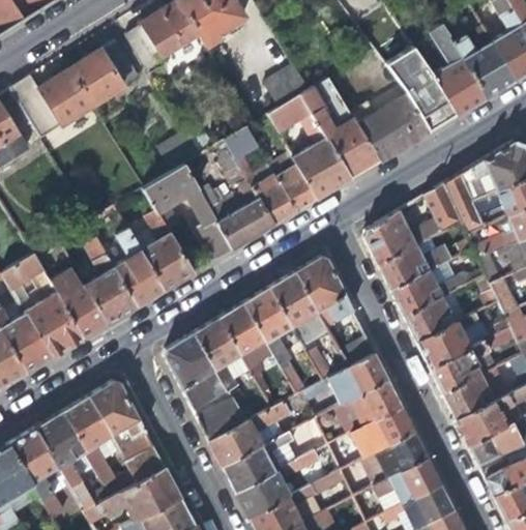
[(0,0),(0,32),(51,0),(0,0)]
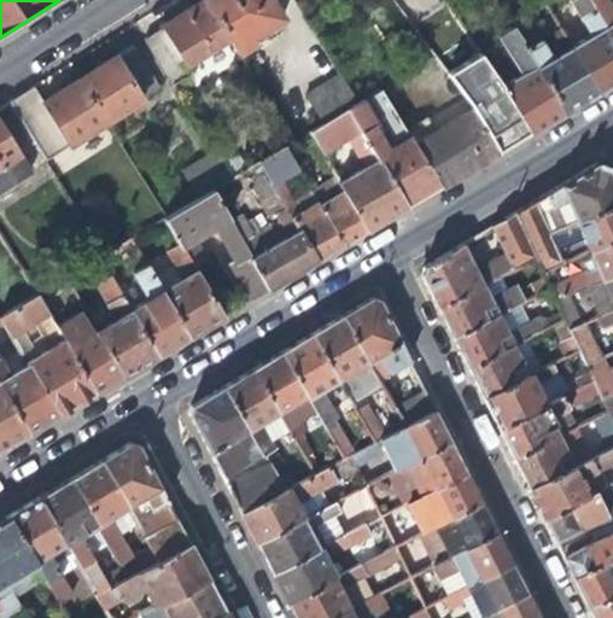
[(164,24),(165,27),(188,65),(231,39),(206,0),(204,0),(187,11),(164,24)]
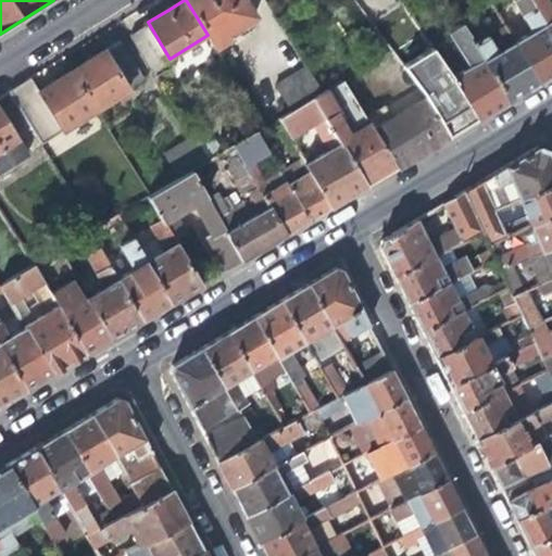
[(216,49),(231,39),(228,34),(253,19),(255,17),(243,0),(186,0),(208,35),(216,49)]
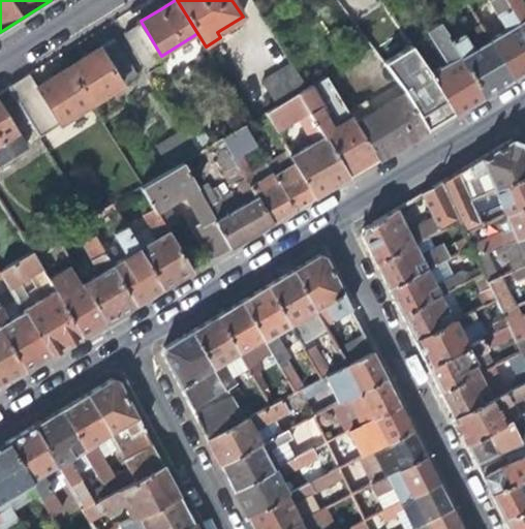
[(354,0),(361,10),(380,0),(354,0)]
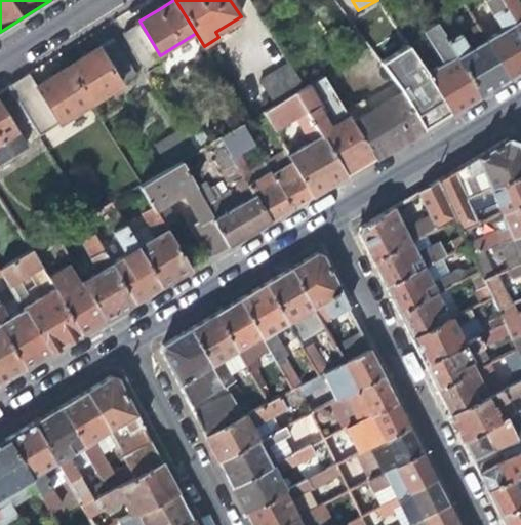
[(494,13),(486,0),(471,9),(472,11),(478,23),(487,39),(503,30),(494,13)]
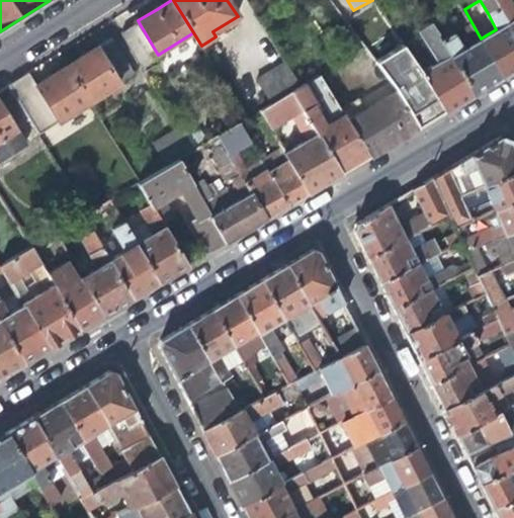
[(480,0),(488,13),(499,6),(495,0),(480,0)]
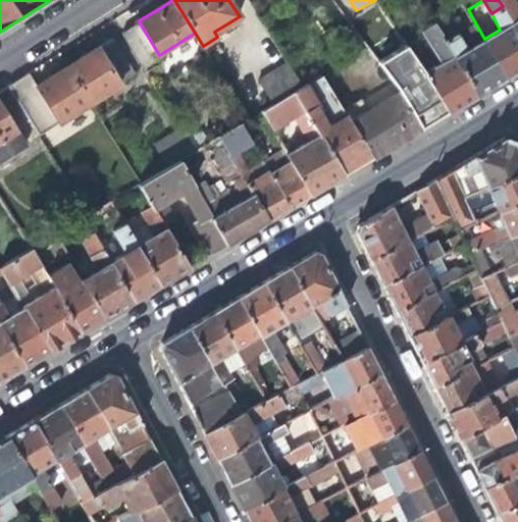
[(517,2),(516,0),(499,0),(503,6),(517,31),(517,2)]
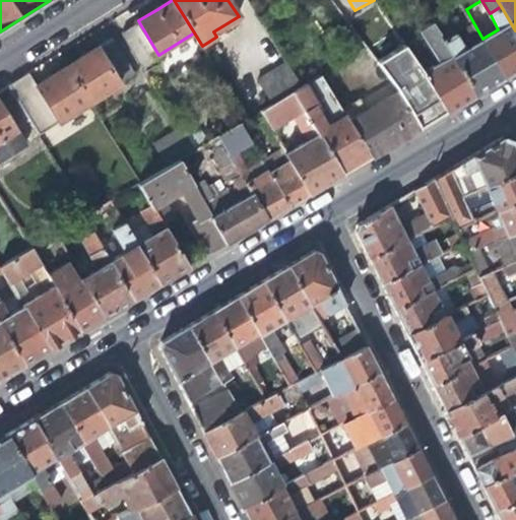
[(498,29),(482,39),(506,77),(515,71),(515,30),(501,6),(490,13),(498,29)]
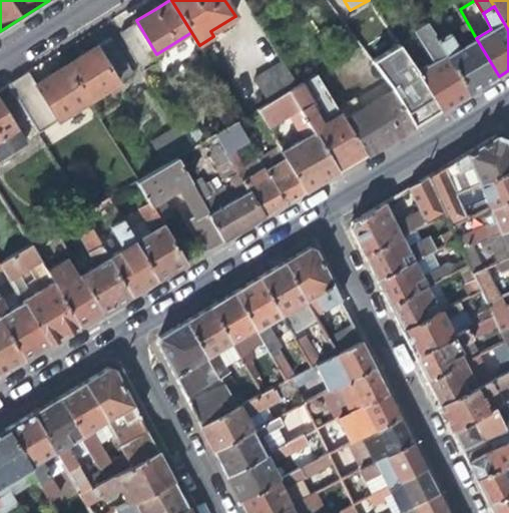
[(461,11),(442,22),(449,33),(467,22),(461,11)]
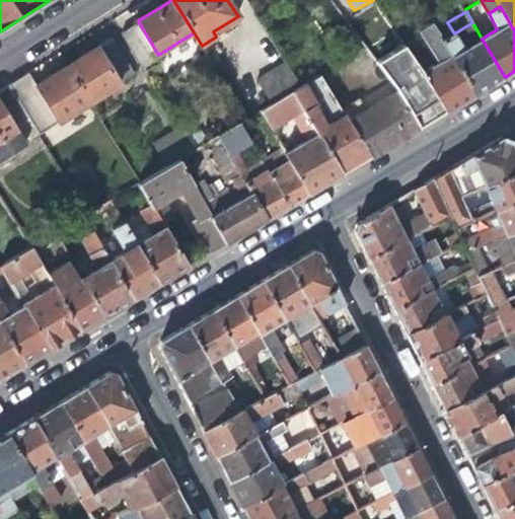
[(432,22),(444,41),(454,33),(447,22),(442,15),(432,22)]
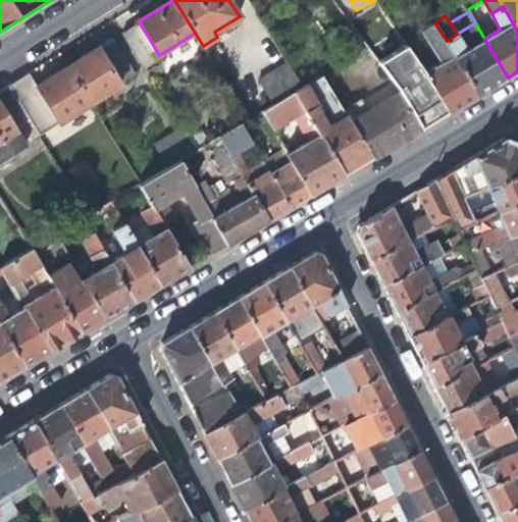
[(240,24),(238,17),(214,32),(217,37),(220,41),(236,32),(240,24)]
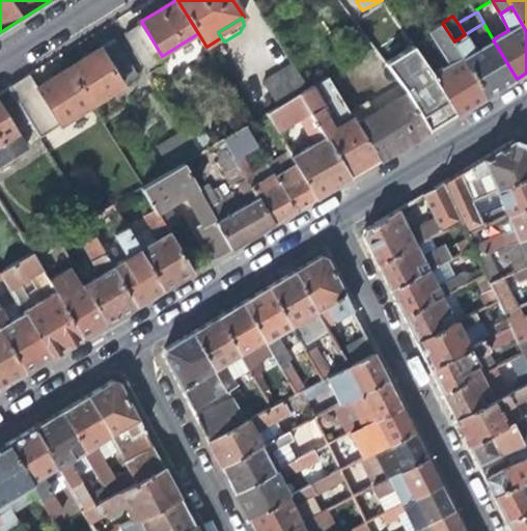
[(145,66),(162,56),(142,23),(125,32),(145,66)]
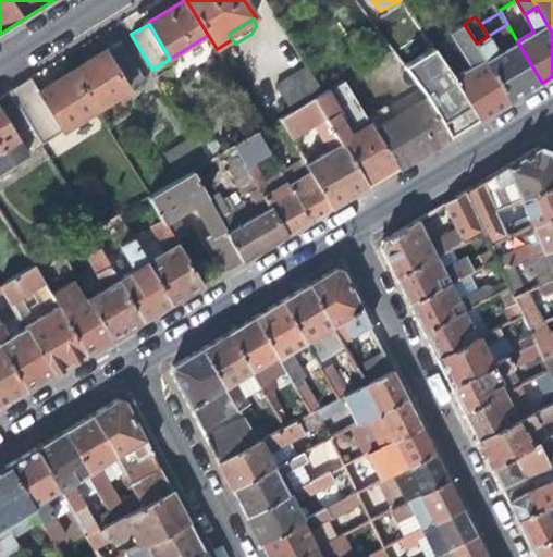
[(450,34),(470,66),(486,58),(477,44),(464,24),(450,34)]
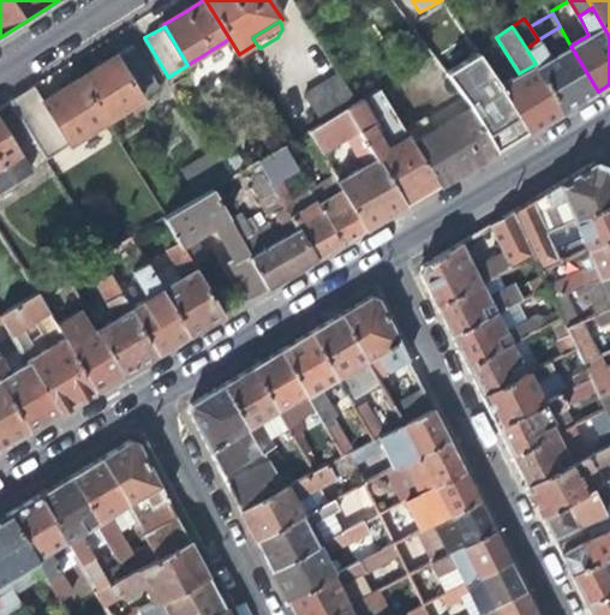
[(570,46),(560,27),(538,40),(550,58),(570,46)]
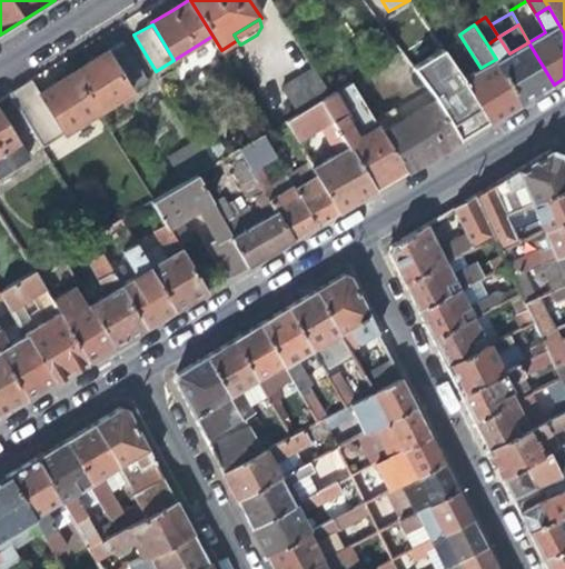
[(509,53),(498,37),(487,45),(496,59),(523,102),(538,93),(554,85),(528,42),(509,53)]
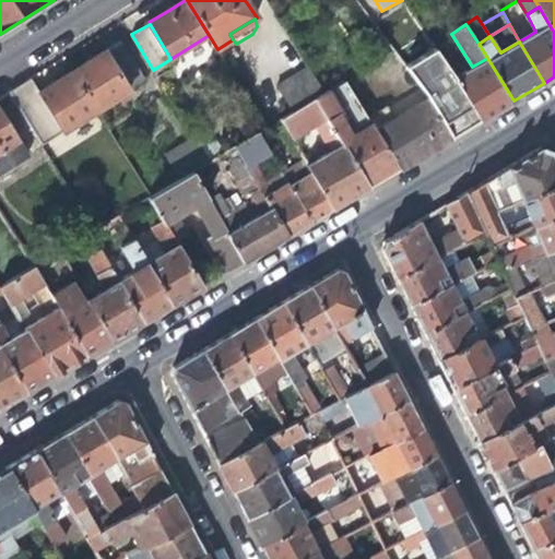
[(121,39),(105,49),(130,90),(145,81),(121,39)]
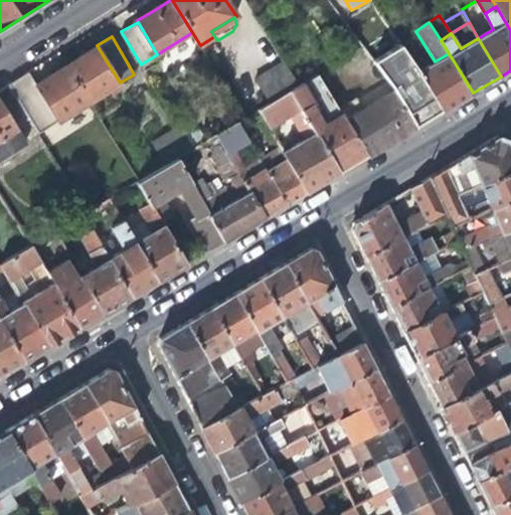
[(120,82),(97,45),(86,52),(67,63),(91,101),(120,82)]
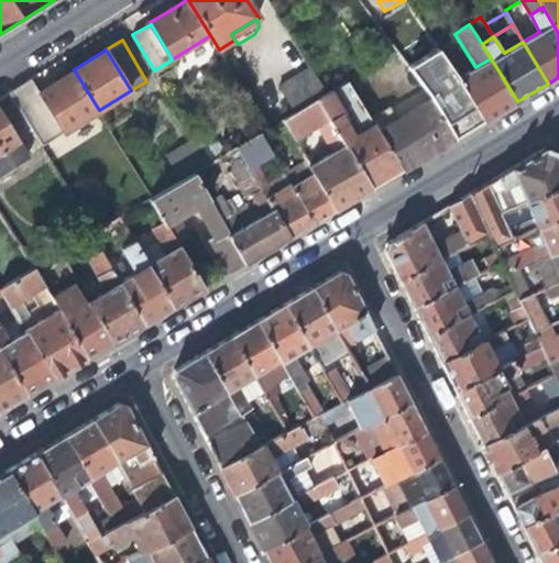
[(475,67),(459,77),(486,121),(501,112),(517,101),(491,58),(475,67)]
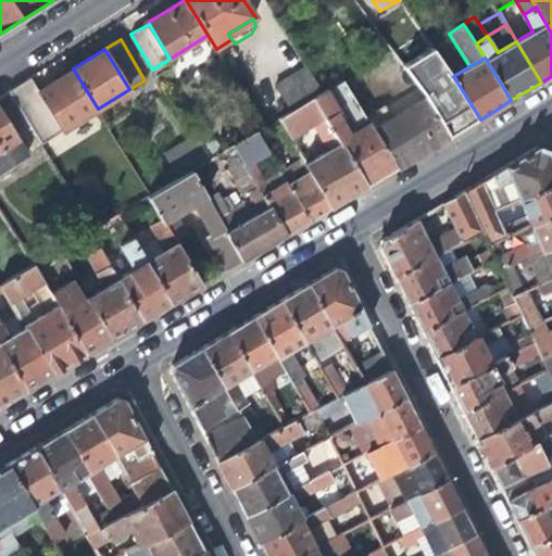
[(276,87),(291,113),(314,100),(324,95),(308,67),(276,87)]
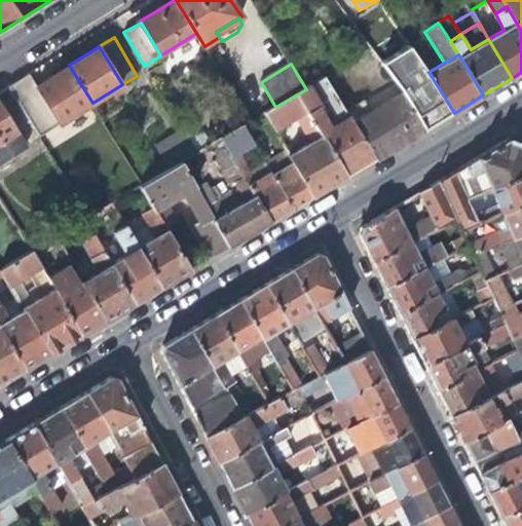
[(92,103),(69,65),(54,74),(38,85),(30,73),(8,86),(40,136),(92,103)]
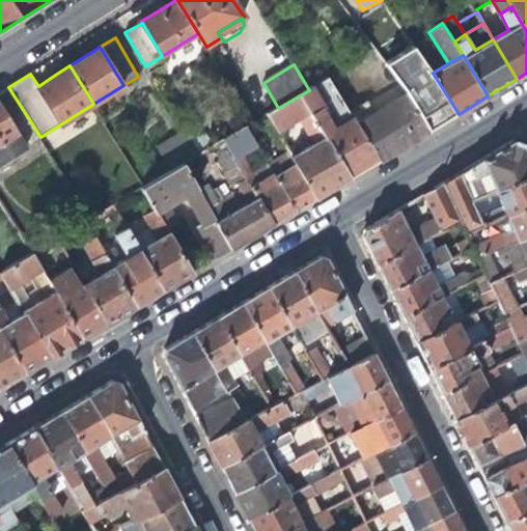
[(404,90),(408,96),(432,130),(446,121),(459,114),(433,73),(404,90)]
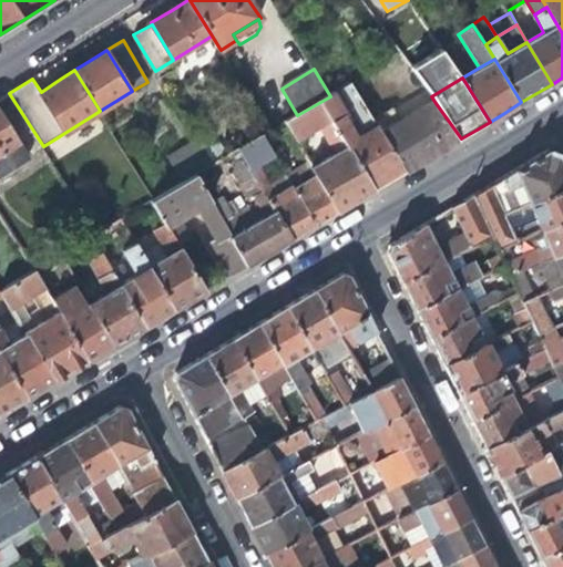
[(330,96),(320,102),(333,121),(375,189),(396,177),(407,171),(382,133),(371,115),(351,83),(330,96)]
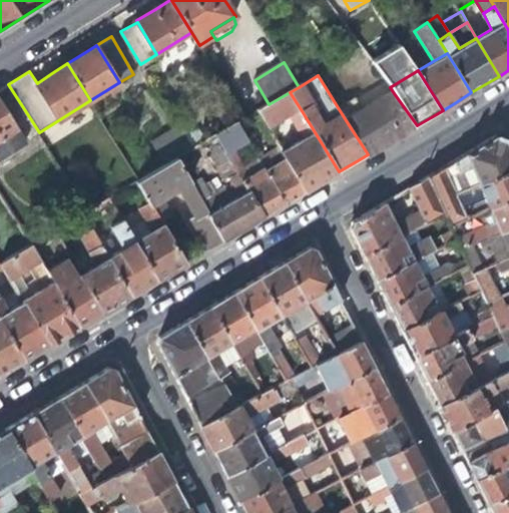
[(285,118),(290,116),(301,109),(290,92),(269,104),(258,111),(268,128),(285,118)]
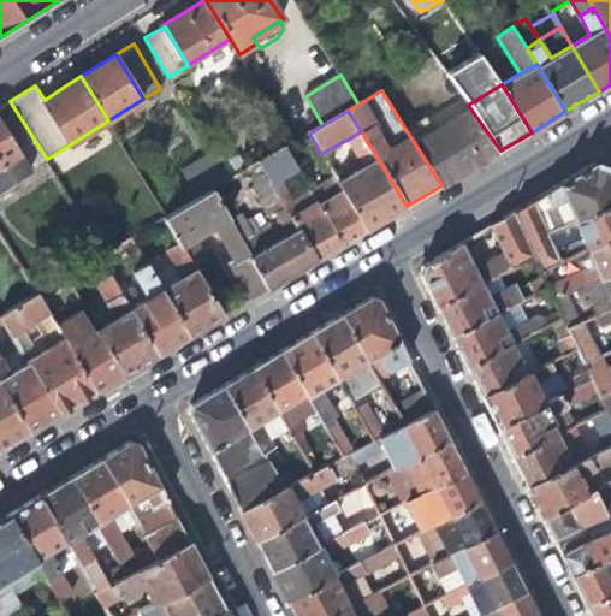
[(473,112),(432,135),(415,144),(442,185),(469,169),(500,150),(473,112)]
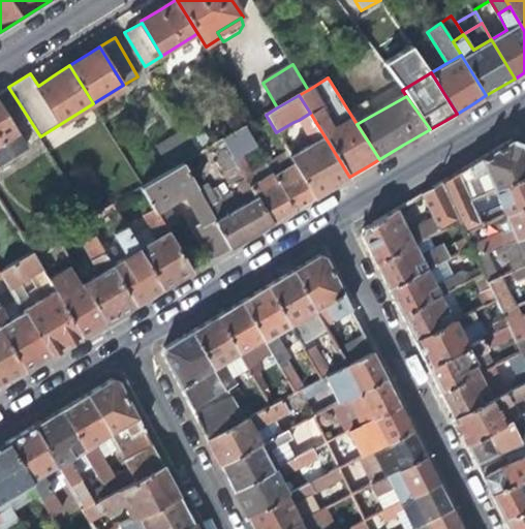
[(361,99),(346,107),(357,124),(371,116),(361,99)]
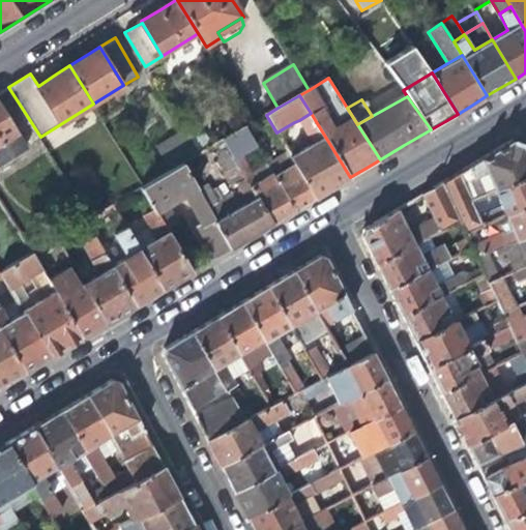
[(0,169),(15,160),(13,157),(28,148),(0,102),(0,169)]
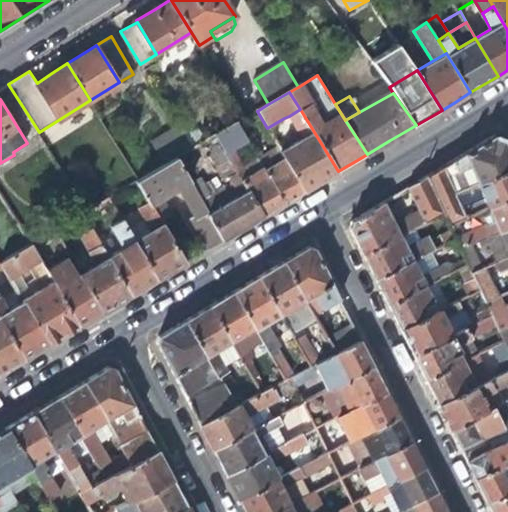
[(304,139),(282,152),(286,158),(306,191),(324,180),(338,171),(300,109),(289,116),(304,139)]
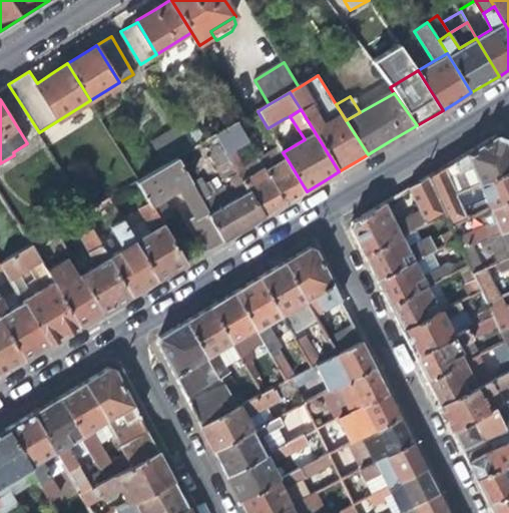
[(287,123),(285,118),(268,128),(272,134),(287,125),(287,123)]
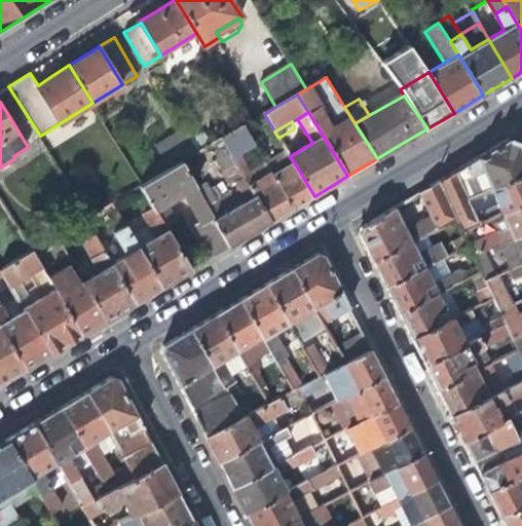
[(180,135),(157,149),(169,167),(192,153),(180,135)]
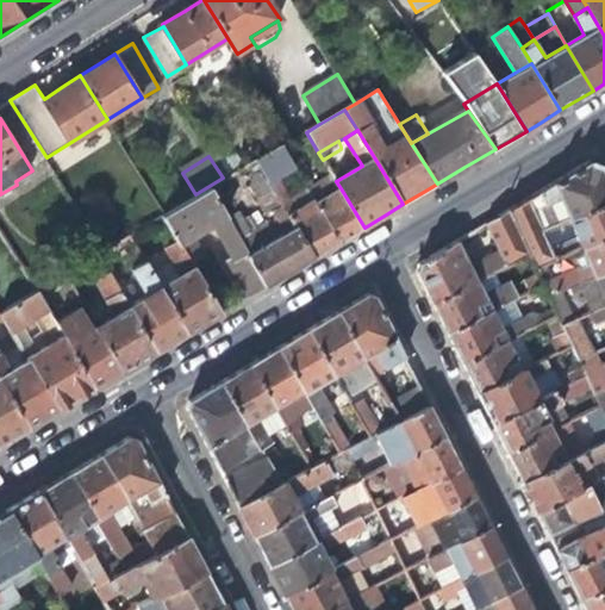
[(562,199),(569,217),(604,200),(604,170),(602,165),(593,162),(571,175),(541,193),(547,206),(562,199)]
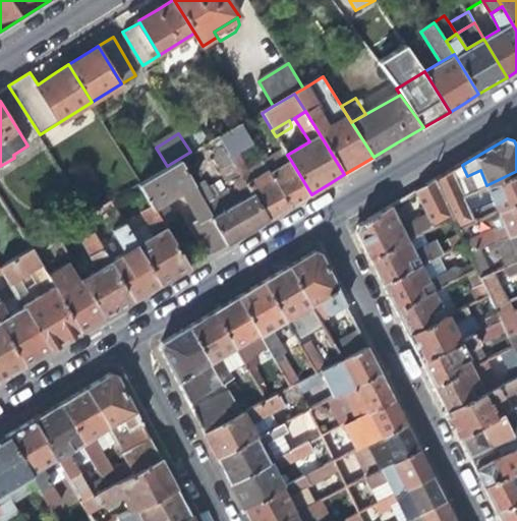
[(252,146),(263,161),(264,162),(270,159),(259,141),(252,146)]
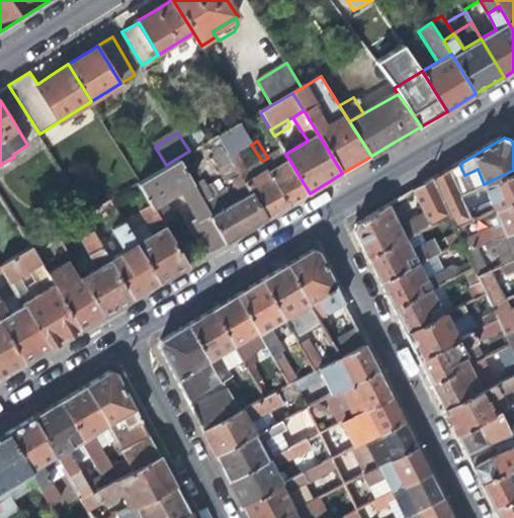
[(282,149),(268,158),(262,161),(267,170),(268,172),(289,160),(285,154),(282,149)]
